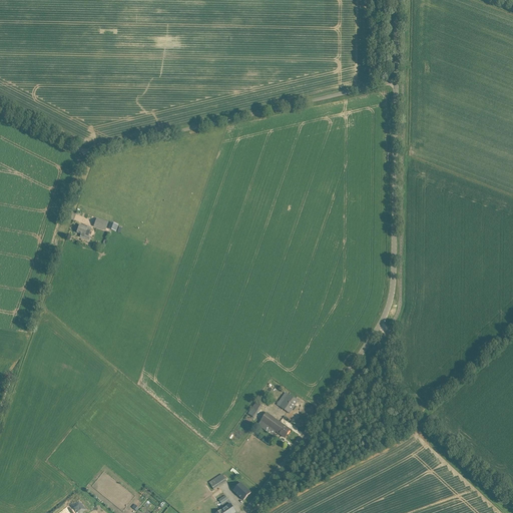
[(93,226),(105,230),(108,222),(96,218),(93,226)]
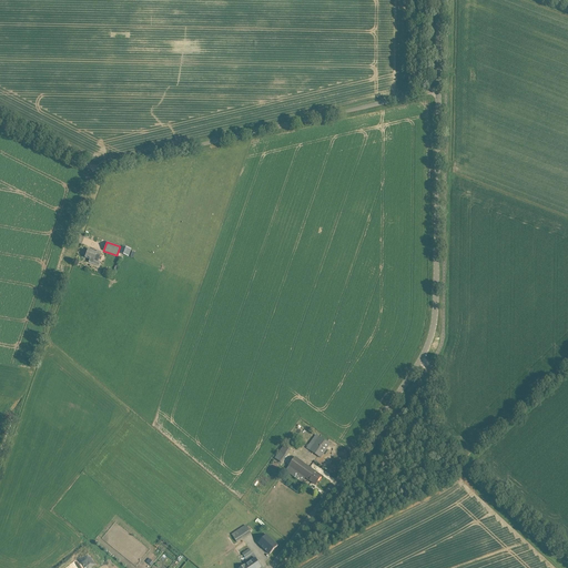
[(98,261),(101,253),(97,251),(97,253),(88,250),(85,257),(89,259),(89,260),(90,260),(89,263),(99,266),(100,262),(98,261)]
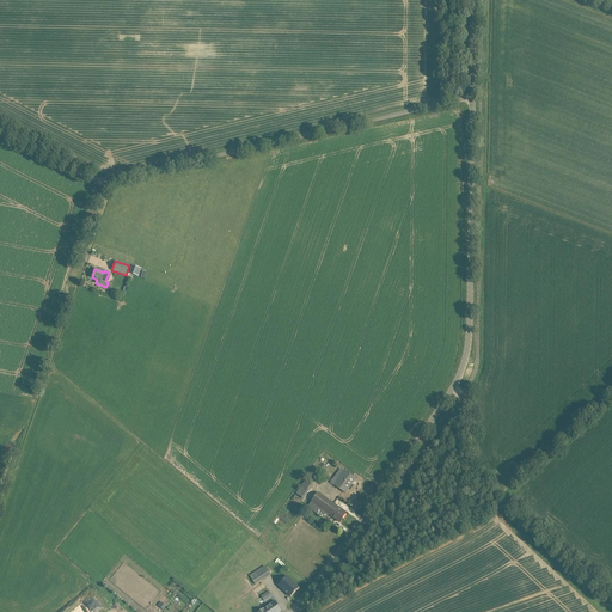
[(355,478),(350,476),(344,471),(335,485),(346,494),(355,478)]
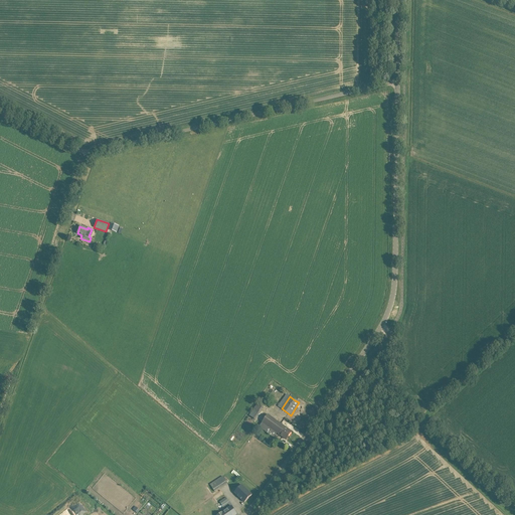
[(254,408),(249,415),(255,419),(261,412),(264,407),(259,403),(254,408)]
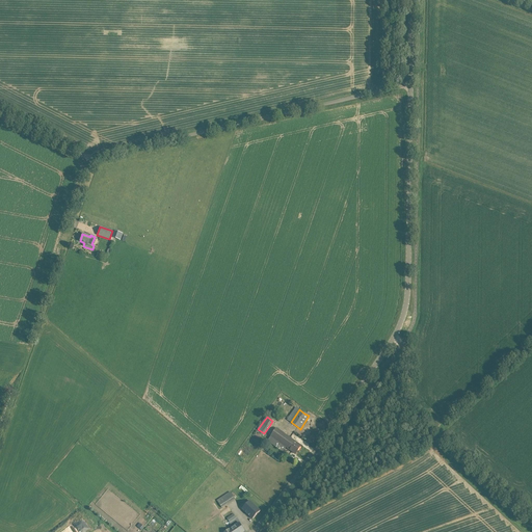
[(301,446),(297,443),(276,428),(267,441),(283,452),(286,447),(295,454),(301,446)]
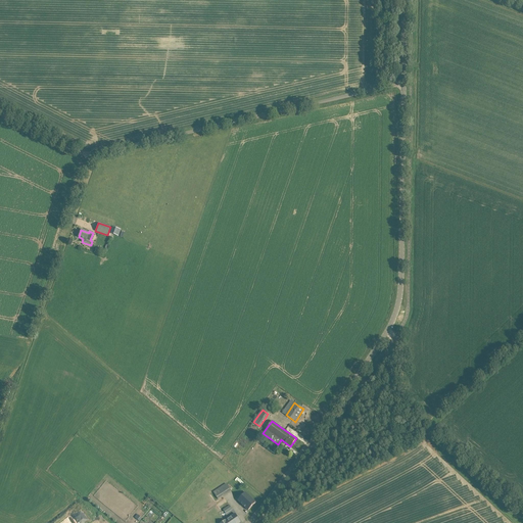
[(220,490),(223,488),(226,493),(230,490),(226,484),(219,488),(220,490)]
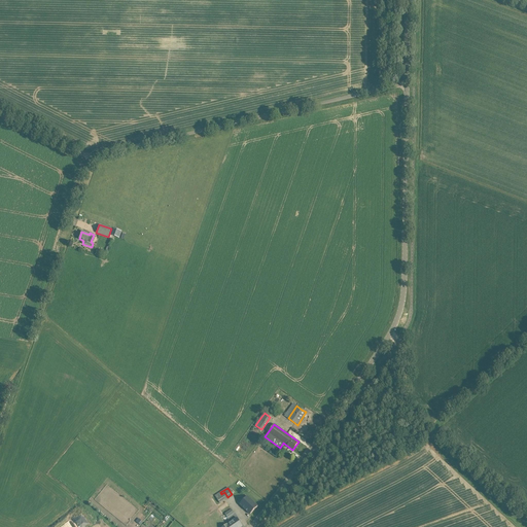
[(247,497),(240,505),(251,516),(258,507),(247,497)]
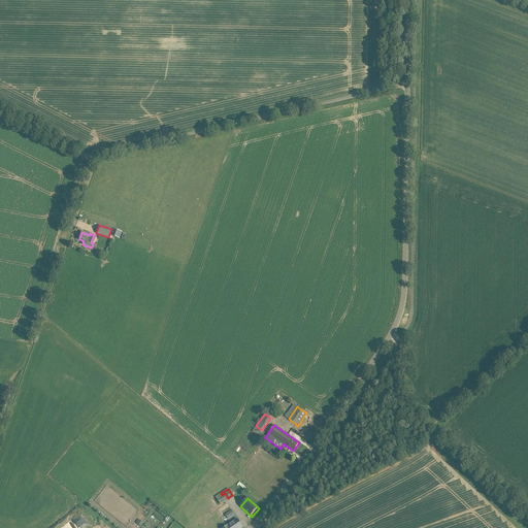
[(225,515),(228,519),(234,515),(232,510),(225,515)]
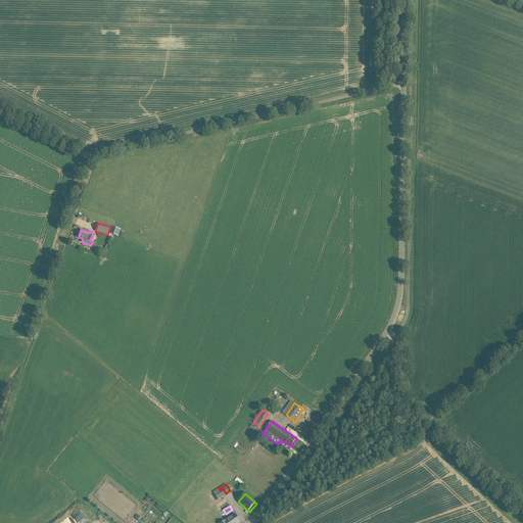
[(238,522),(240,522),(237,518),(235,513),(220,522),(238,522)]
